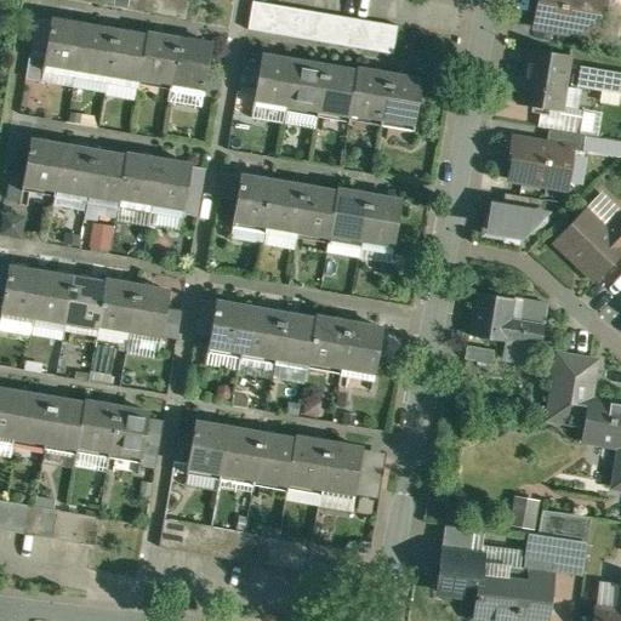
[(143,0),(129,0),(129,7),(142,10),(143,0)]
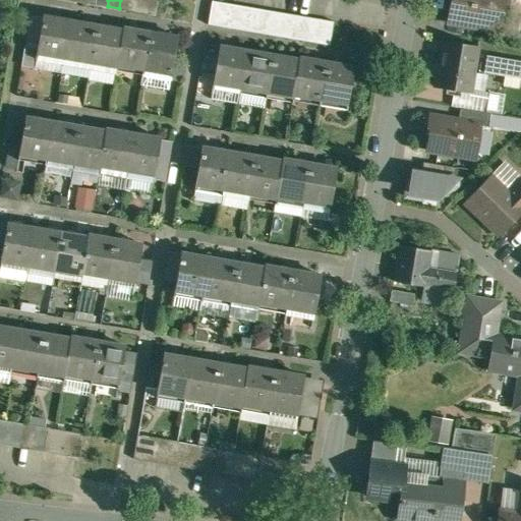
[(132,0),(120,0),(119,8),(131,10),(132,0)]
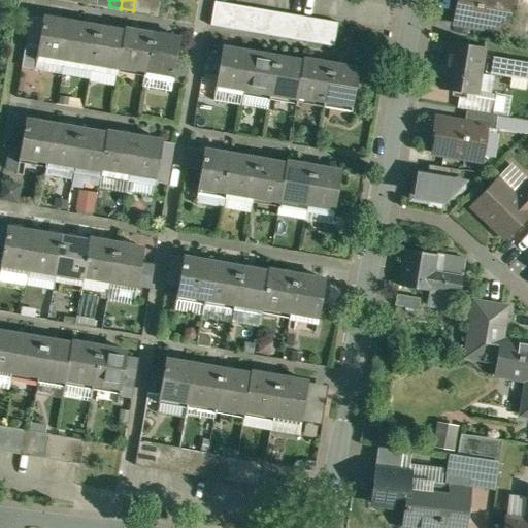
[(146,0),(134,0),(133,10),(145,12),(146,0)]
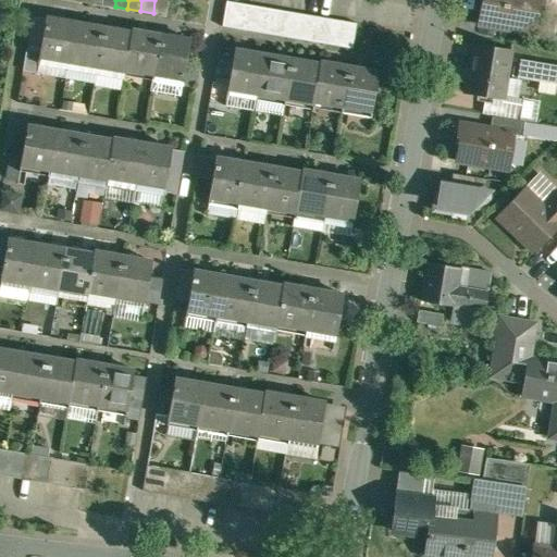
[(169,0),(155,0),(153,13),(166,15),(169,0)]
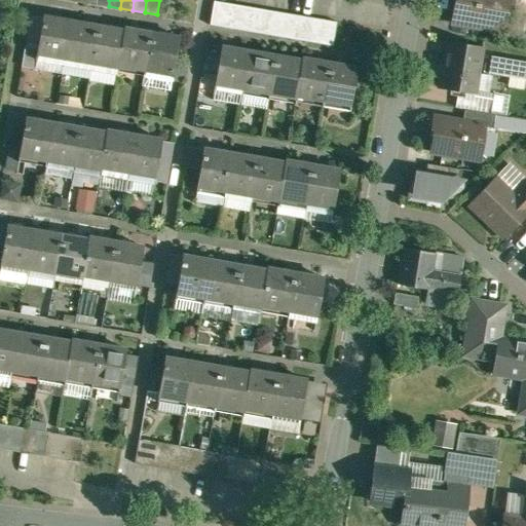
[(228,1),(220,0),(214,0),(211,24),(224,26),(228,1)]
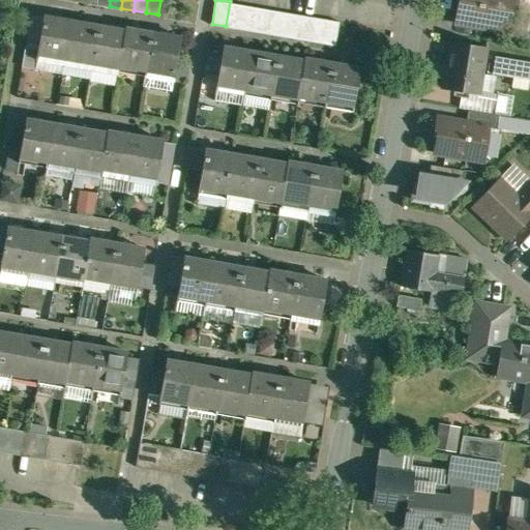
[(511,0),(460,0),(457,22),(507,30),(511,0)]
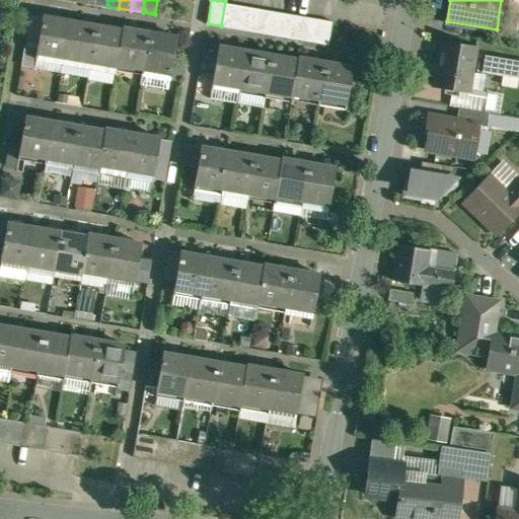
[(237,3),(225,1),(221,25),(233,27),(237,3)]
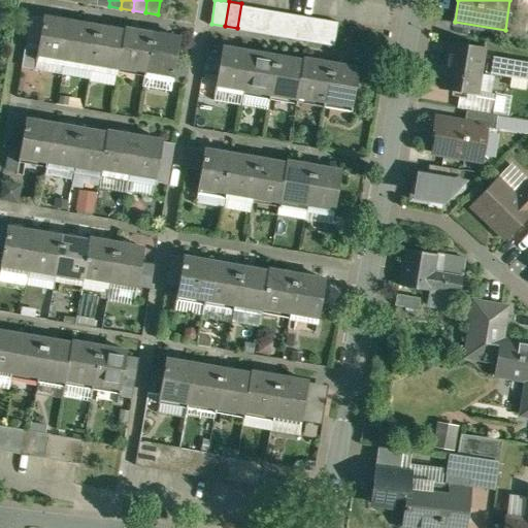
[(253,5),(241,3),(237,28),(249,30),(253,5)]
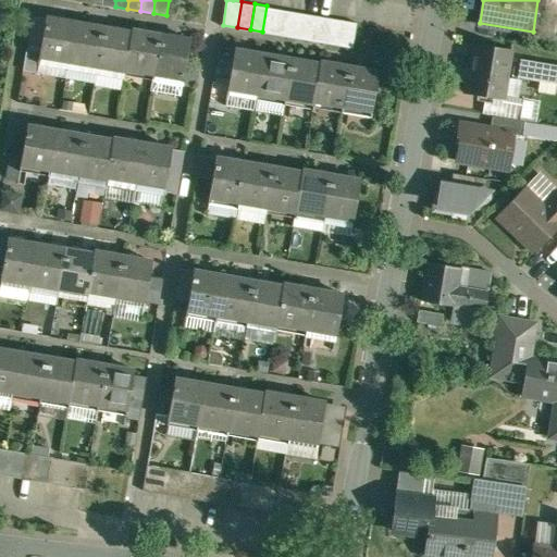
[(280,8),(267,5),(262,32),(275,34),(280,8)]
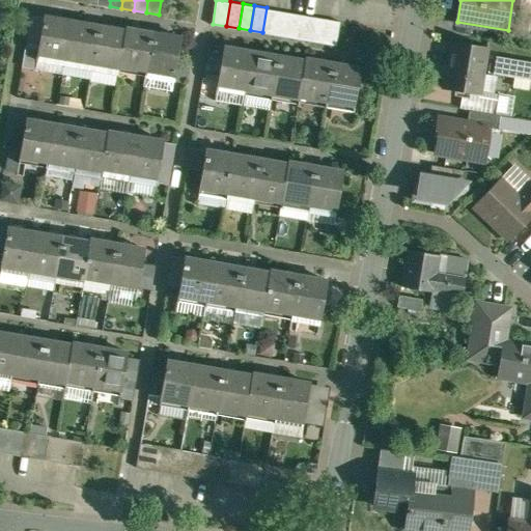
[(279,9),(267,7),(262,32),(275,34),(279,9)]
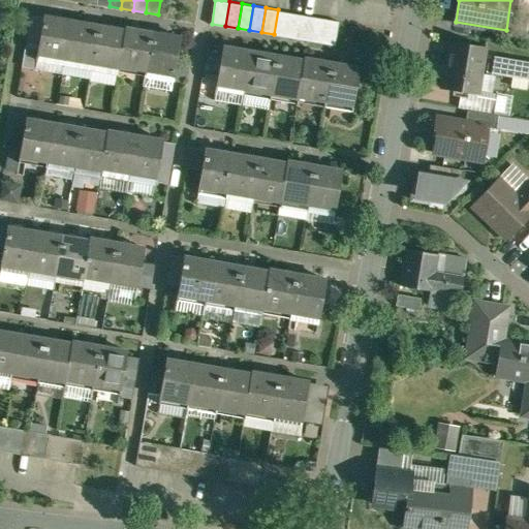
[(290,11),(278,9),(274,34),(286,36),(290,11)]
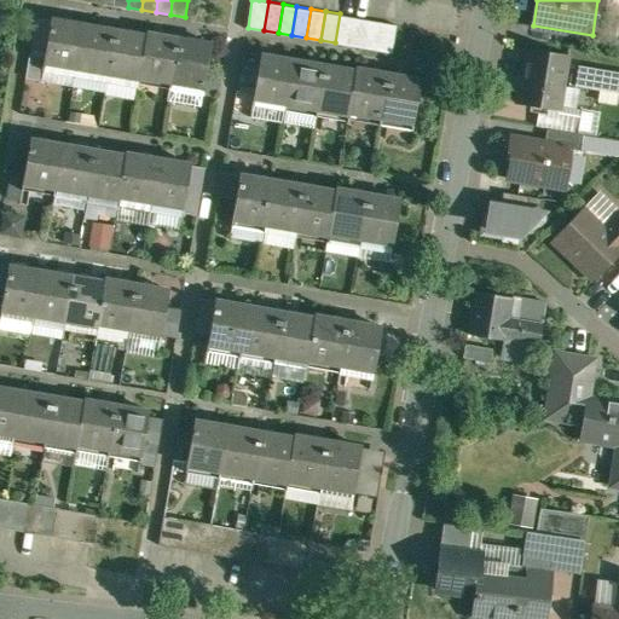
[(354,16),(340,13),(335,42),(350,45),(354,16)]
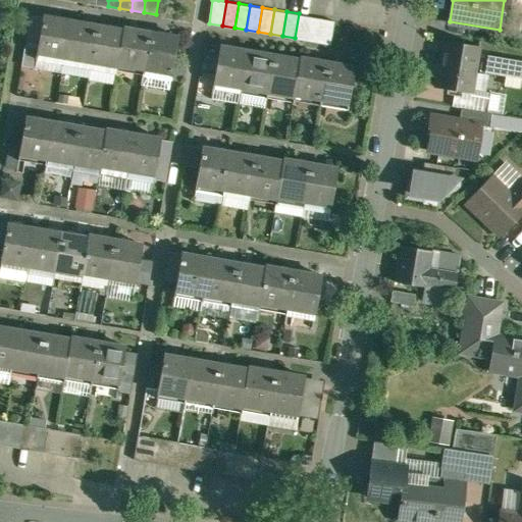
[(311,16),(299,13),(295,38),(307,40),(311,16)]
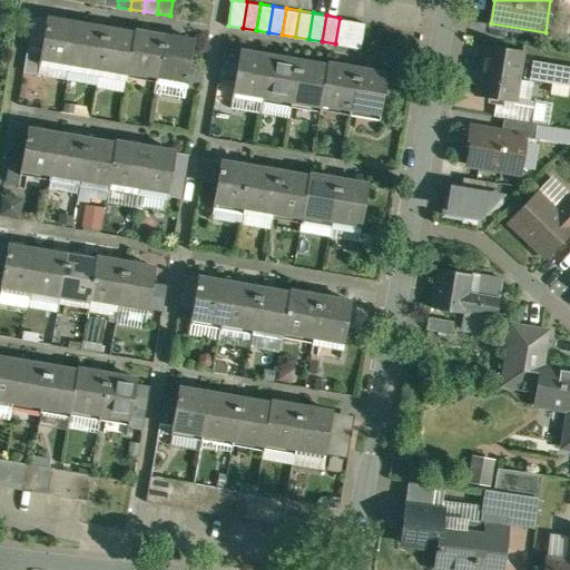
[(78,23),(47,18),(40,57),(70,62),(78,23)]
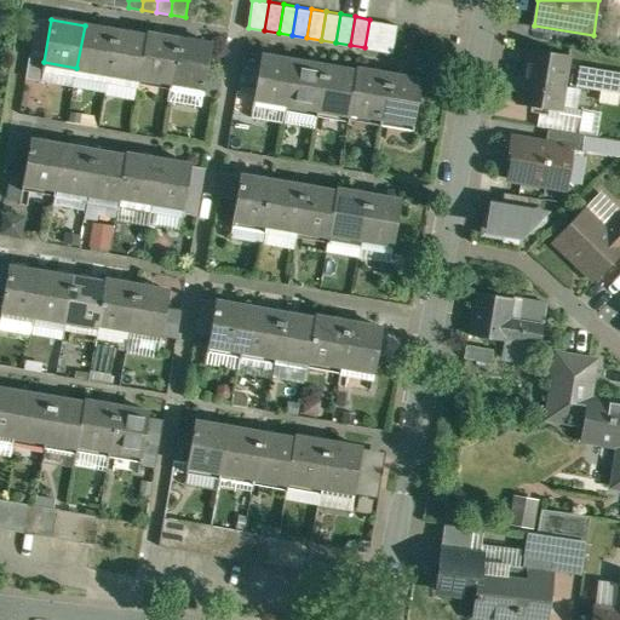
[(383,22),(369,19),(365,47),(379,50),(383,22)]
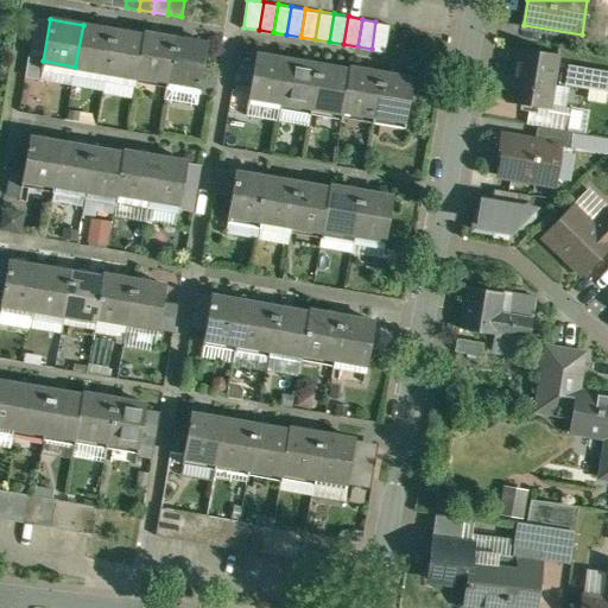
[(391,24),(375,21),(372,49),(386,51),(391,24)]
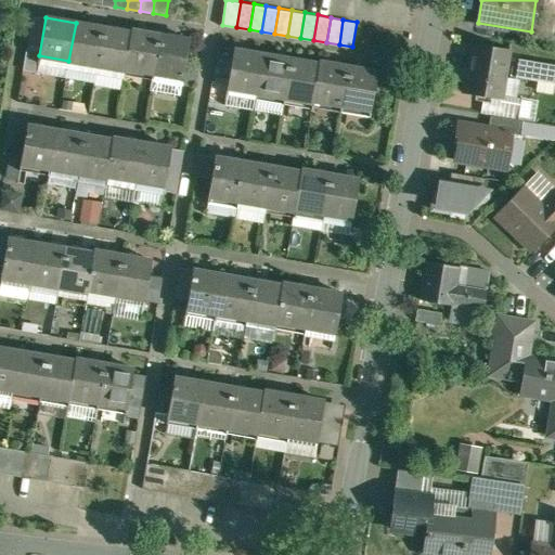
[(104,27),(76,23),(68,61),(98,65),(104,27)]
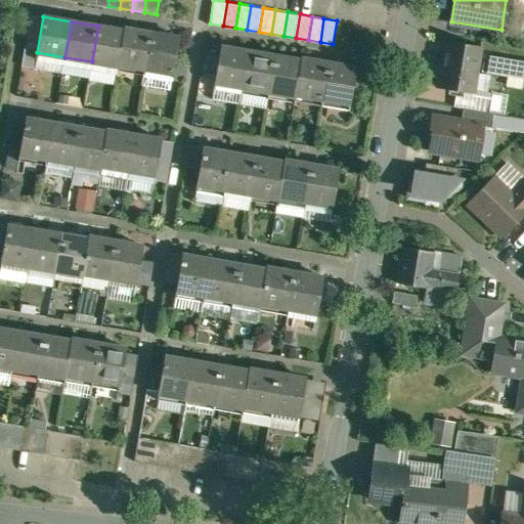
[(126,31),(98,26),(92,61),(120,67),(120,63),(126,31)]
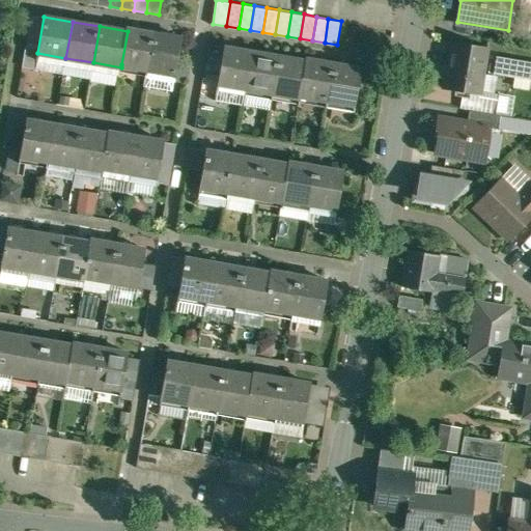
[(154,33),(128,28),(128,31),(121,64),(147,70),(154,33)]
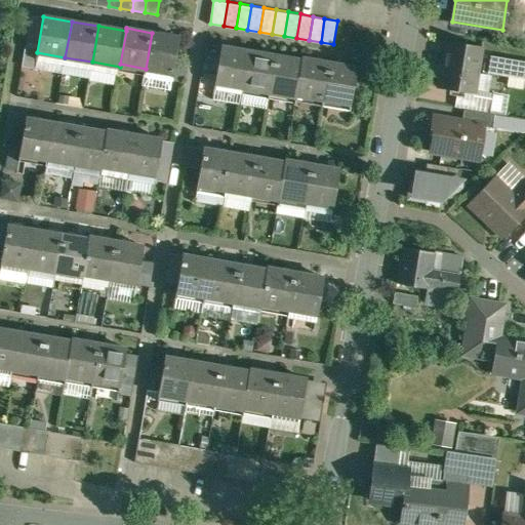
[(179,37),(152,33),(146,69),(173,74),(175,63),(179,37)]
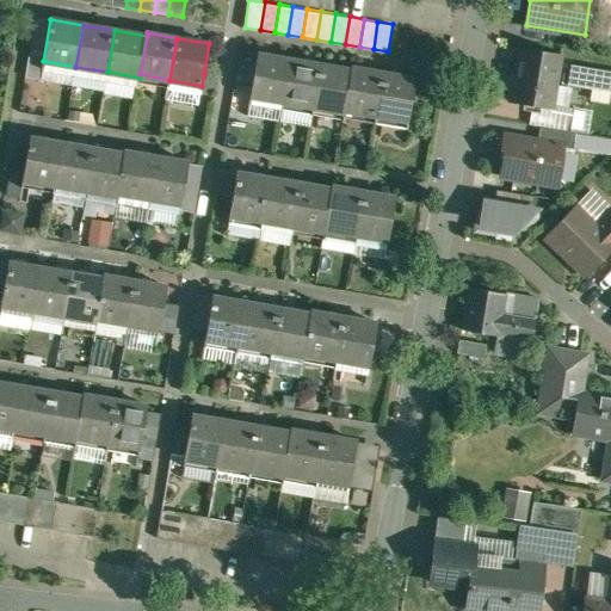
[(561,56),(524,49),(519,75),(517,75),(512,102),(551,109),(561,56)]
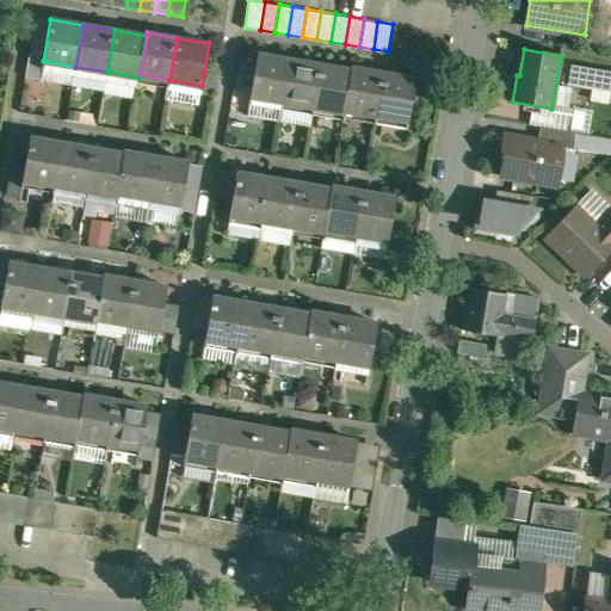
[(290,59),(257,53),(251,94),(283,100),(290,59)]
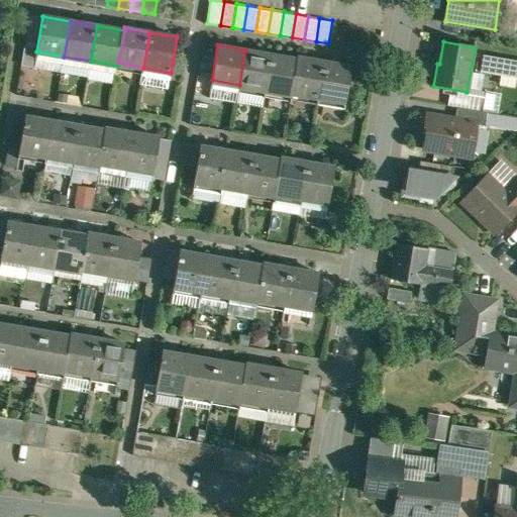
[(272,55),(245,49),(239,85),(266,89),(272,55)]
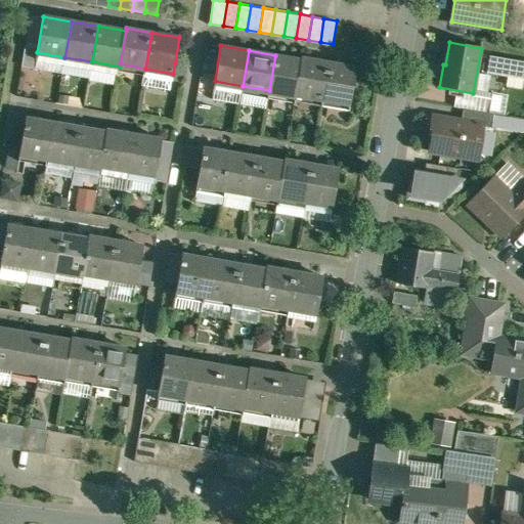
[(303,59),(275,55),(269,90),(296,95),(297,93),(303,59)]
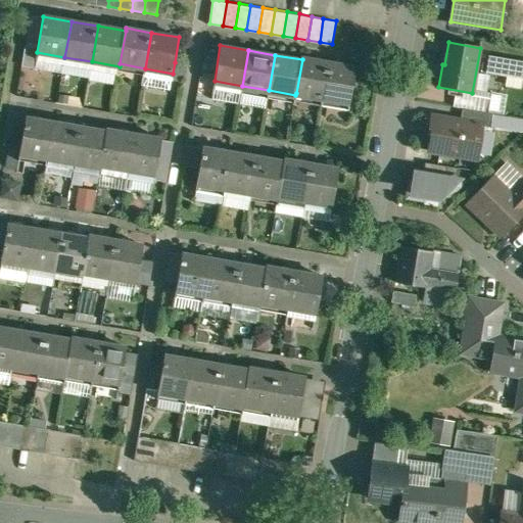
[(522,61),(489,55),(486,74),(522,80),(522,61)]
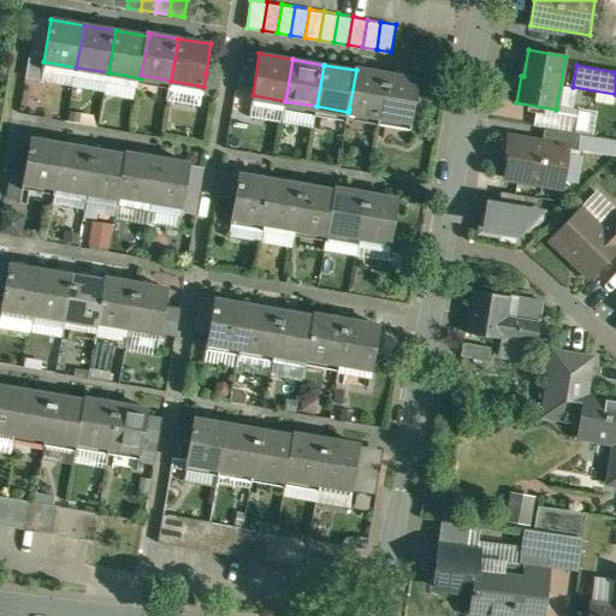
[(389,73),(356,67),(356,70),(349,110),(380,116),(389,73)]
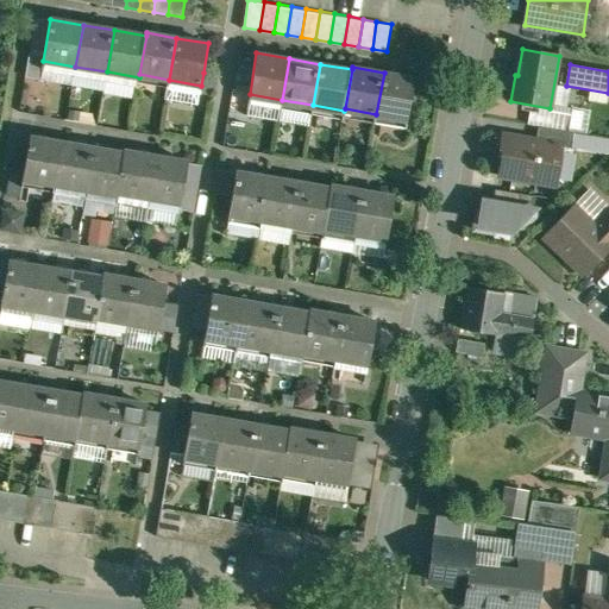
[(217,75),(203,73),(201,86),(200,93),(209,94),(211,89),(214,90),(217,75)]
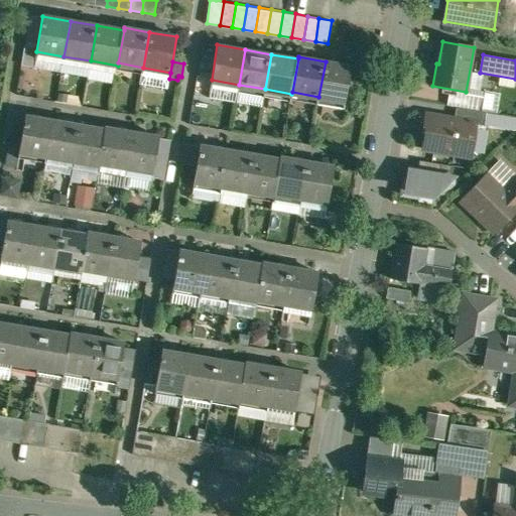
[(351,66),(326,61),(318,97),(345,101),(351,66)]
